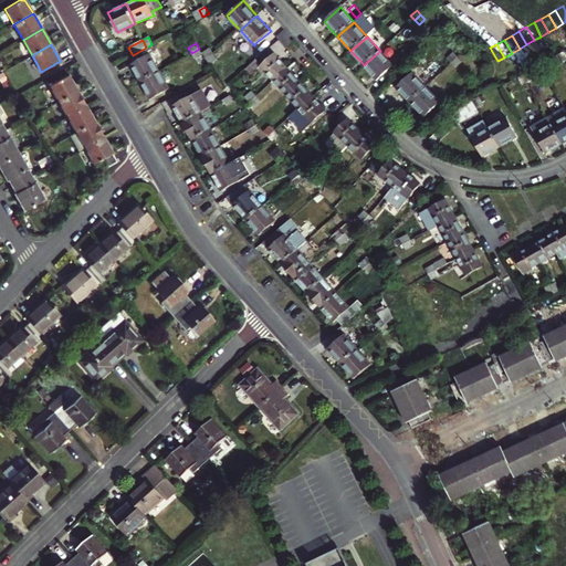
[(199,49),(191,53),(201,67),(196,71),(201,80),(215,72),(210,63),(206,58),(202,53),(199,49)]
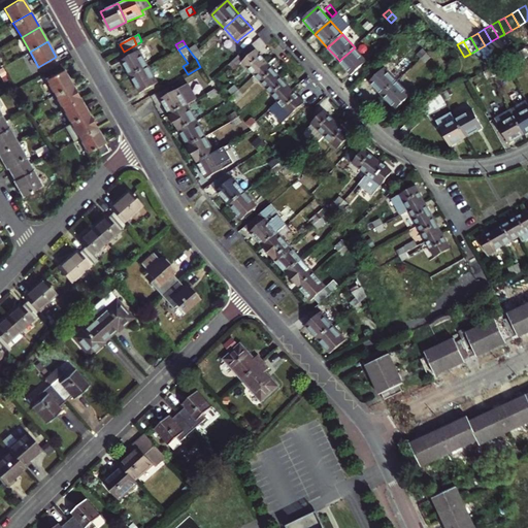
[(189,50),(192,54),(199,50),(196,45),(189,50)]
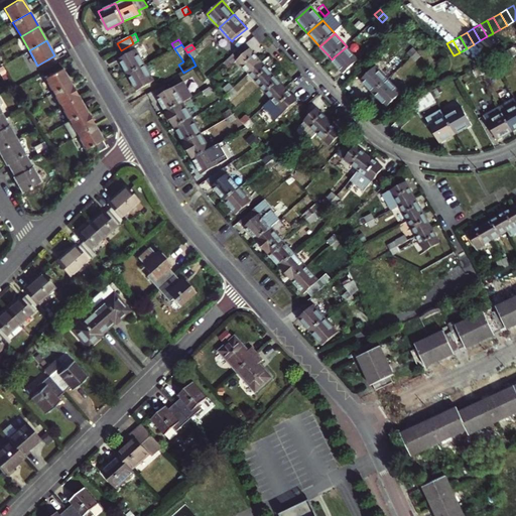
[(347,46),(335,56),(332,59),(333,60),(340,69),(344,73),(347,71),(358,59),(347,46)]
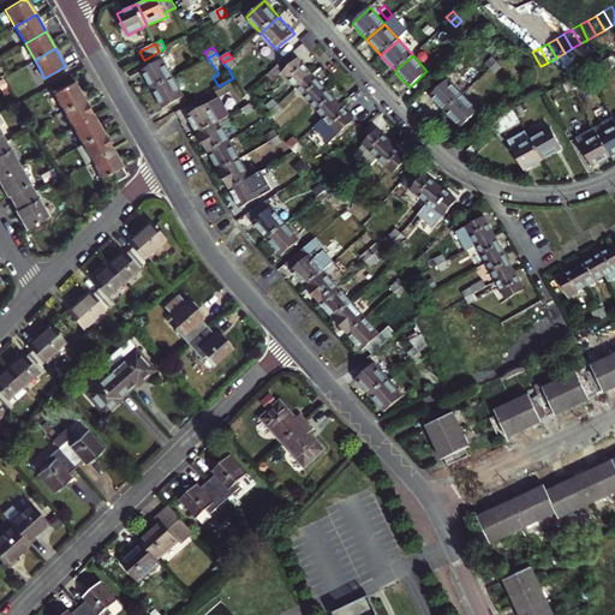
[(485,63),(490,69),(497,63),(493,57),(485,63)]
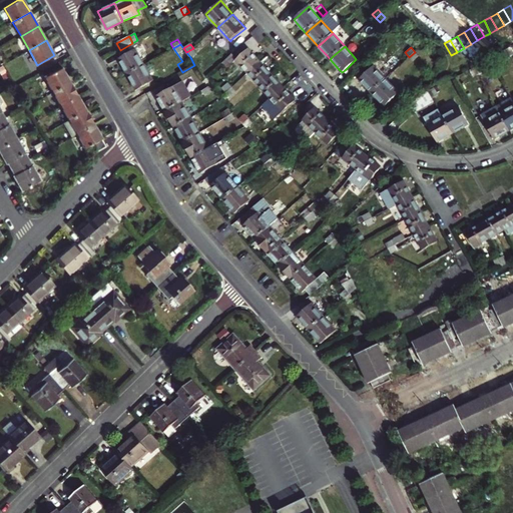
[(121,62),(128,74),(145,64),(135,48),(121,57),(118,58),(121,62)]
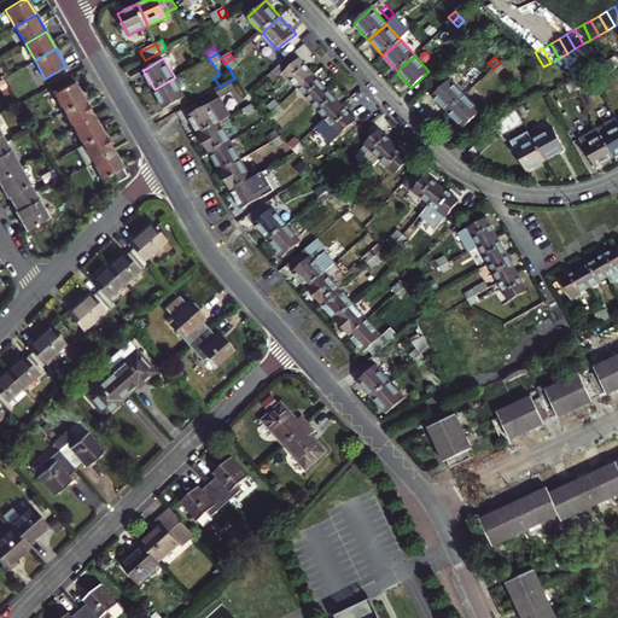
[(233,58),(225,63),(229,69),(237,64),(233,58)]
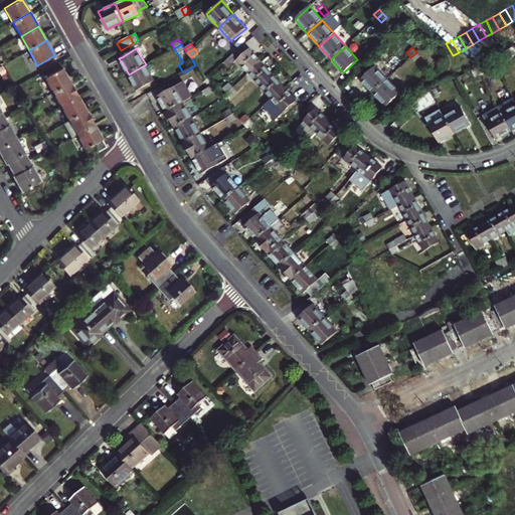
[(236,60),(248,72),(262,60),(250,48),(238,58),(233,53),(223,62),(227,68),(236,60)]
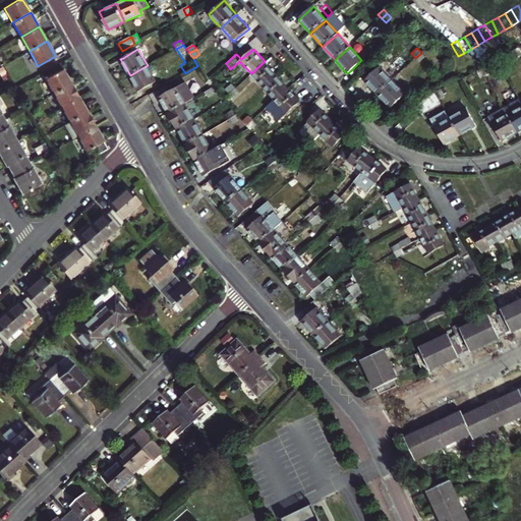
[(518,57),(514,50),(509,53),(513,60),(518,57)]
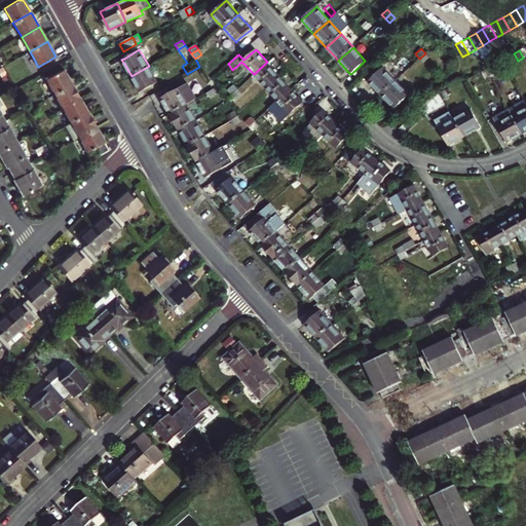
[(429,58),(425,53),(419,59),(423,63),(429,58)]
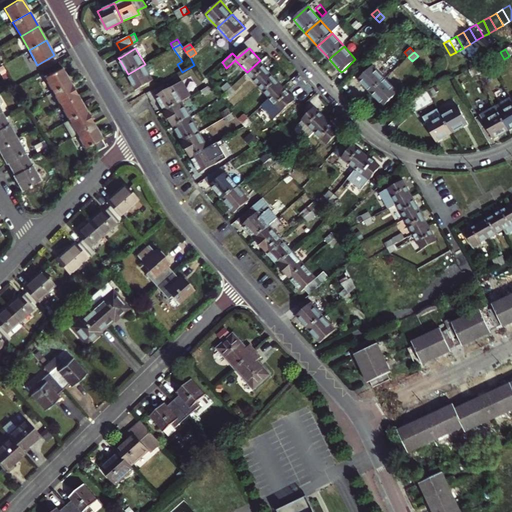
[(260,60),(247,72),(259,85),(272,73),(260,60)]
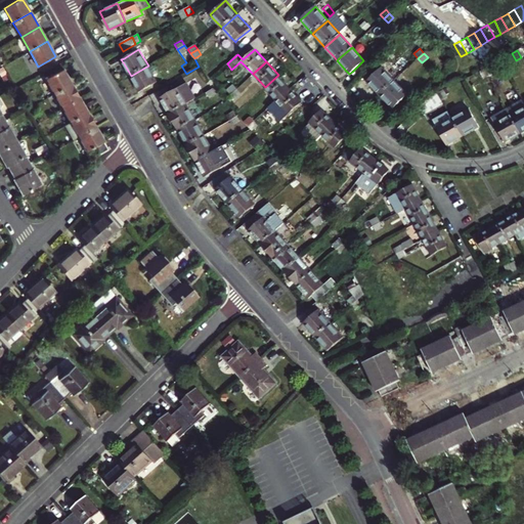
[(141,92),(158,82),(148,66),(131,76),(141,92)]
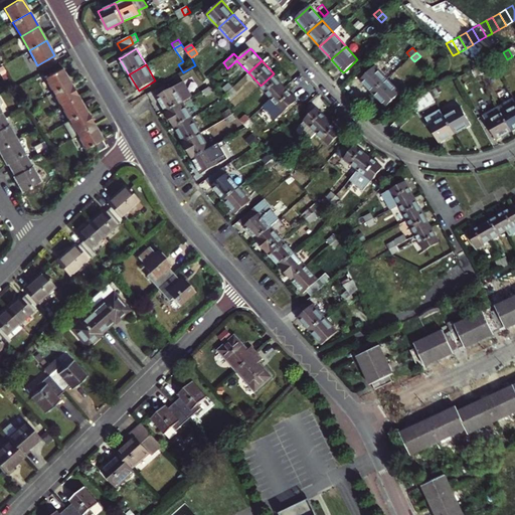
[(482,64),(477,67),(481,74),(485,71),(482,64)]
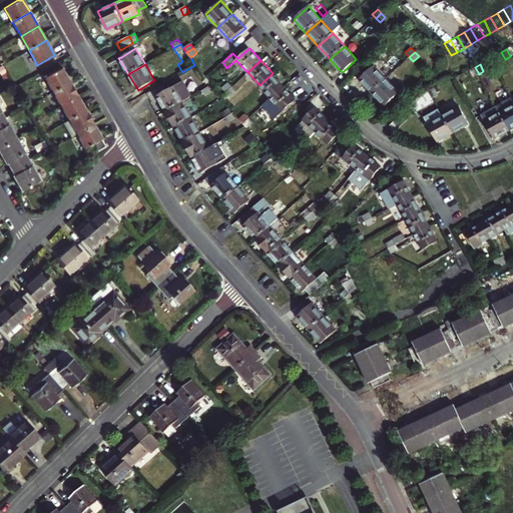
[(360,80),(363,83),(372,93),(387,79),(375,66),(363,78),(360,80)]
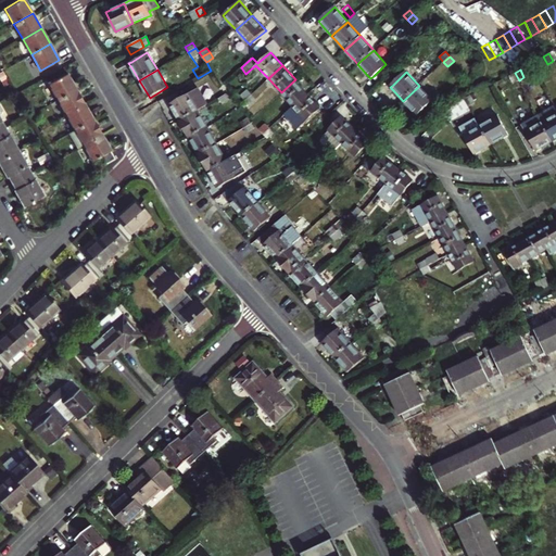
[(515,73),(509,76),(514,84),(519,80),(515,73)]
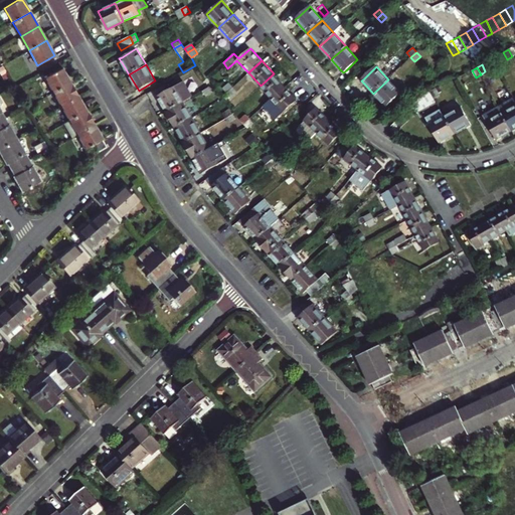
[(52,93),(70,82),(62,68),(44,78),(52,93)]
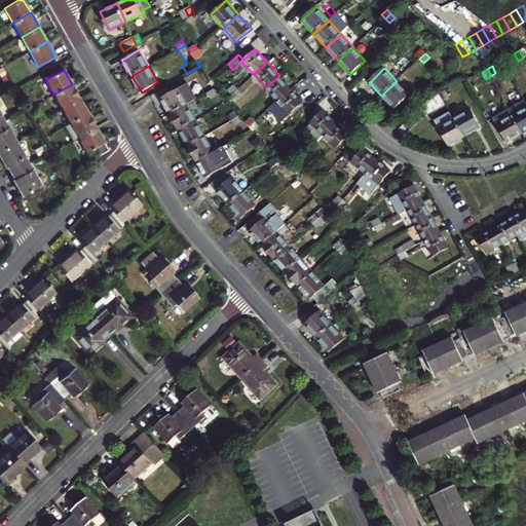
[(279,75),(266,87),(277,101),(292,88),(279,75)]
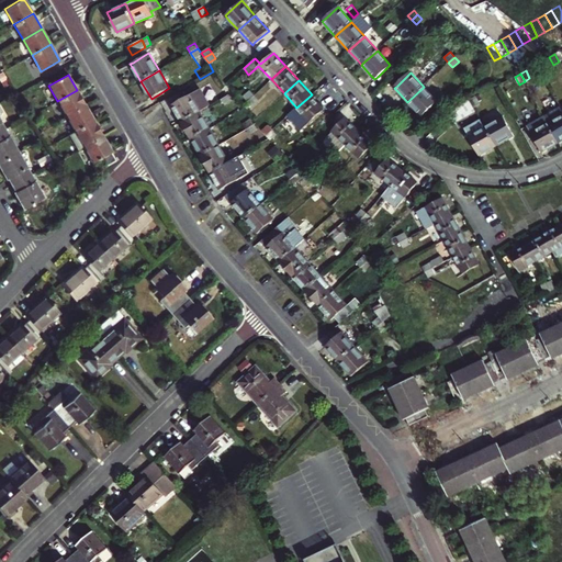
[(424,87),(407,102),(417,112),(422,116),(425,113),(438,101),(424,87)]
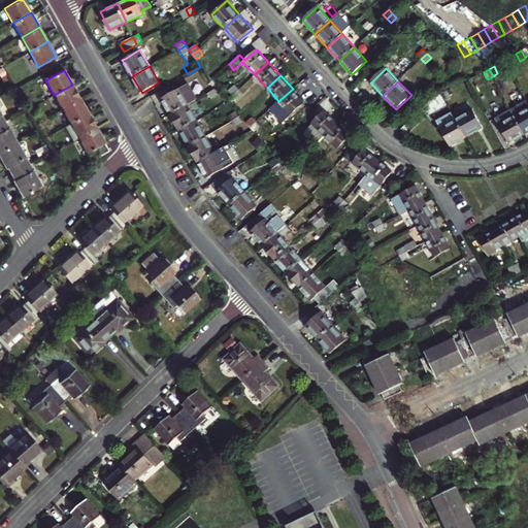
[(189,104),(197,100),(188,84),(162,98),(171,114),(189,104)]
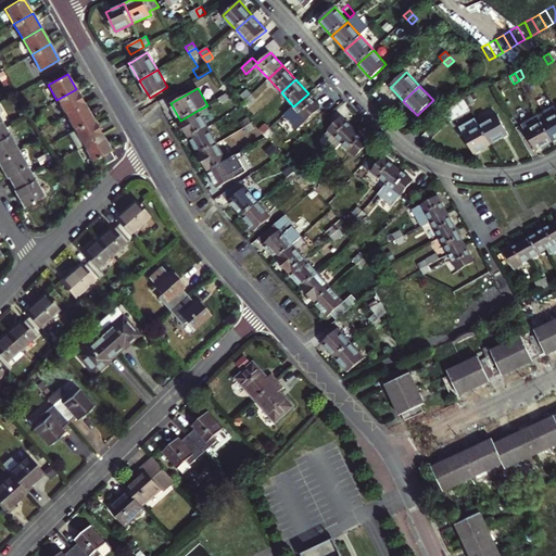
[(76,89),(57,100),(65,115),(85,104),(76,89)]
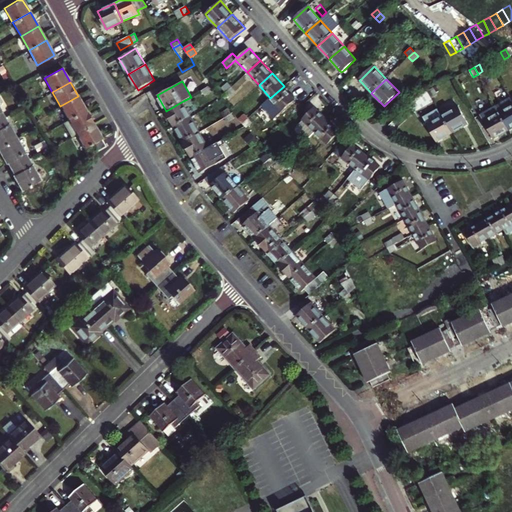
[(225,92),(231,87),(228,83),(222,88),(225,92)]
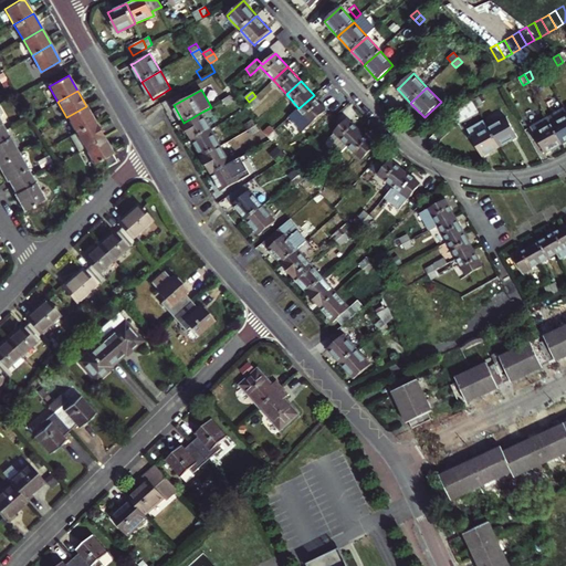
[(314,95),(299,108),(294,113),(291,116),(304,130),(312,123),(327,109),(314,95)]
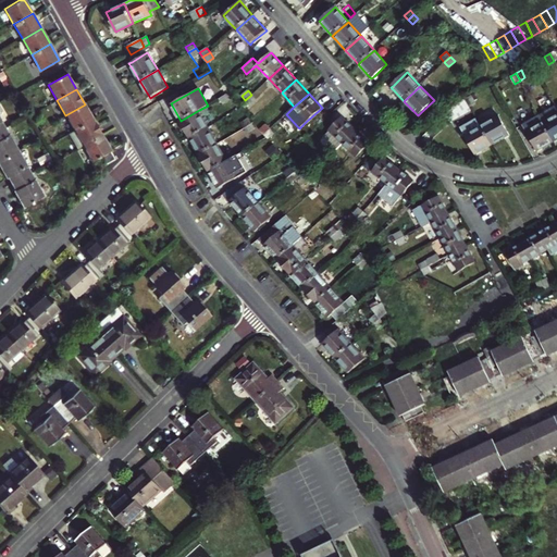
[(251,95),(245,100),(249,104),(256,99),(251,95)]
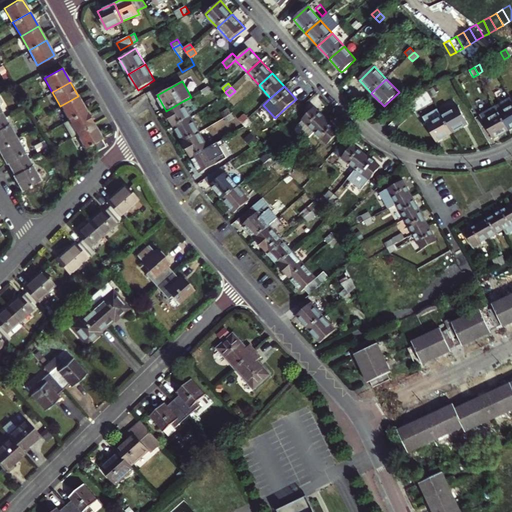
[(433,88),(428,90),(432,98),(437,95),(433,88)]
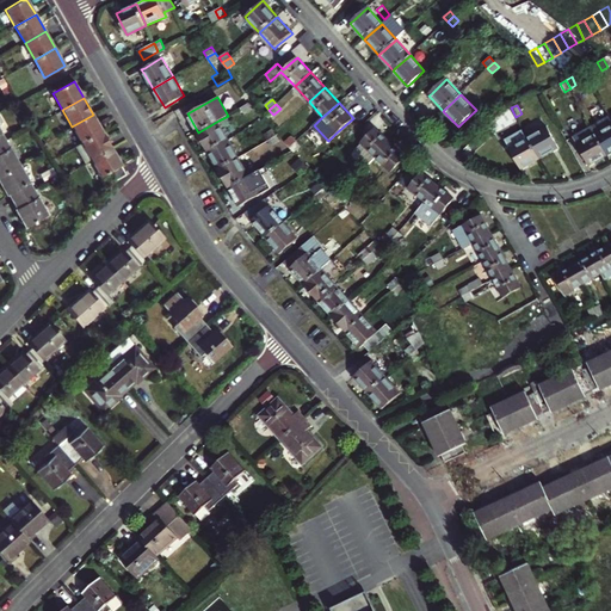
[(511,119),(516,117),(511,107),(506,111),(511,119)]
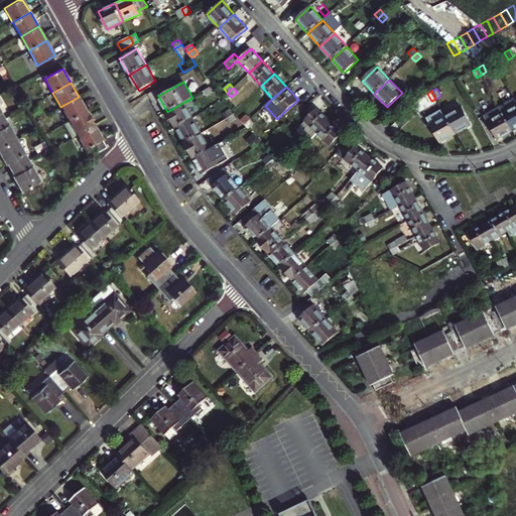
[(79,97),(60,107),(69,121),(87,111),(79,97)]
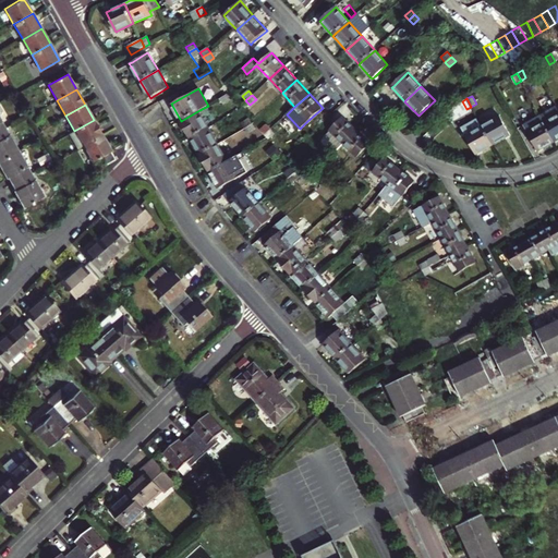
[(557,106),(557,105),(545,112),(549,120),(545,122),(555,141),(557,138),(557,106)]
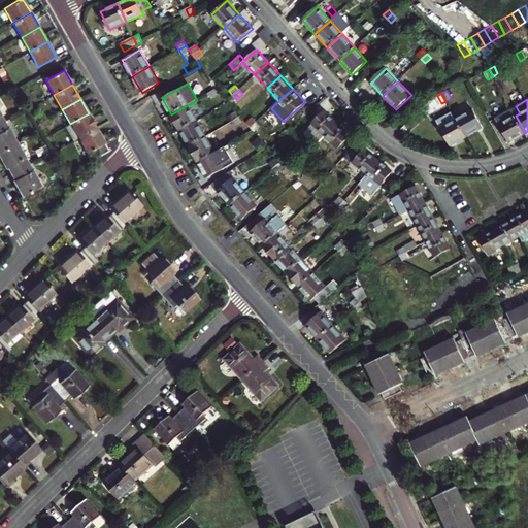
[(179,130),(197,120),(189,104),(171,114),(179,130)]
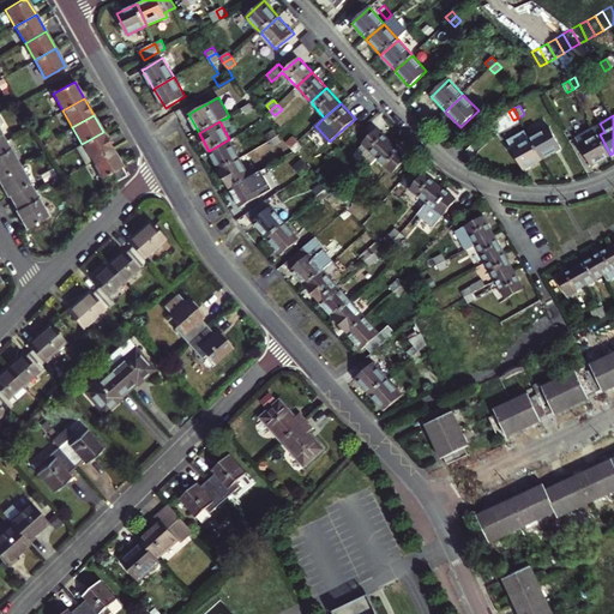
[(591,166),(609,156),(611,155),(600,134),(595,126),(576,137),(591,166)]
